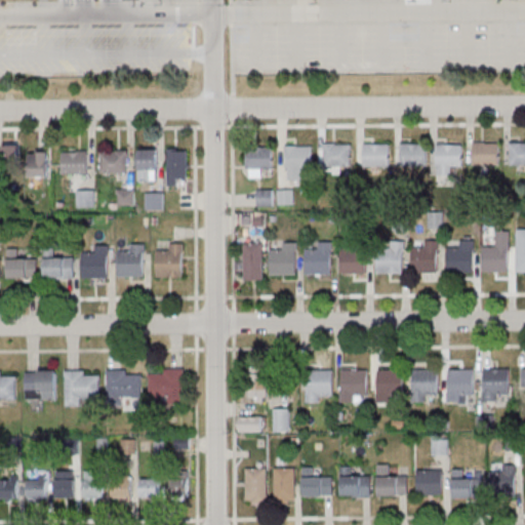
[(499,142),(473,142),(473,165),(499,165),(499,142)]
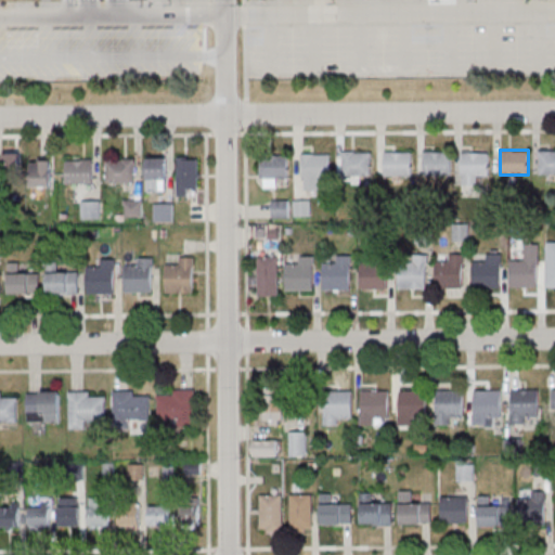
[(539,176),(554,175),(554,150),(539,151),(539,176)]
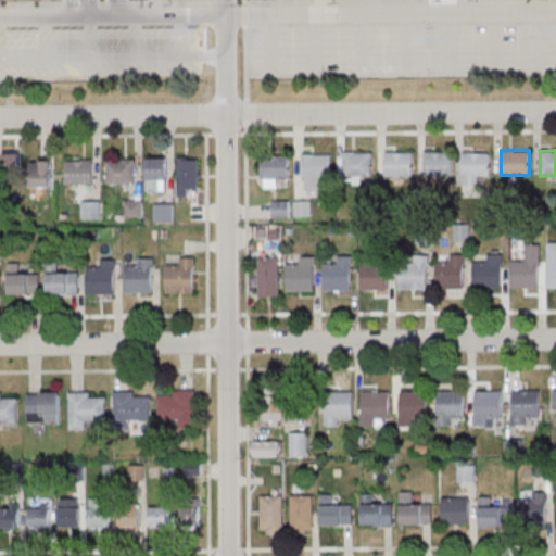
[(371,151),(344,151),(344,176),(371,176),(371,151)]
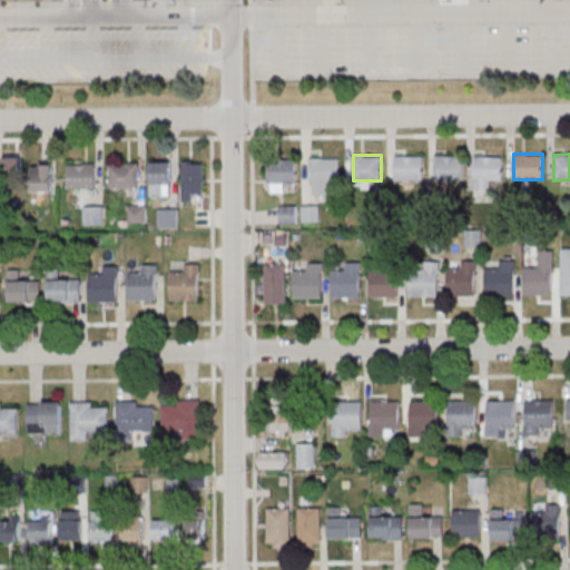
[(394,180),(423,180),(423,156),(394,156),(394,180)]
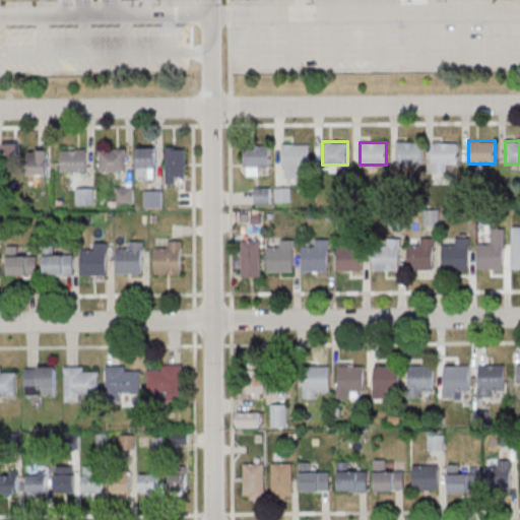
[(423,165),(423,142),(397,142),(397,165),(423,165)]
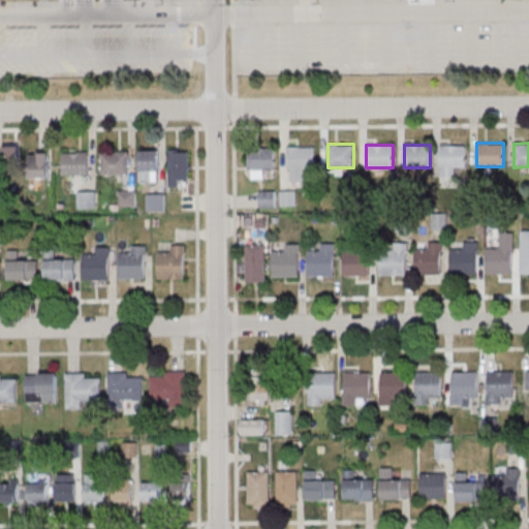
[(439,176),(456,176),(456,167),(466,167),(466,145),(439,145),(439,176)]
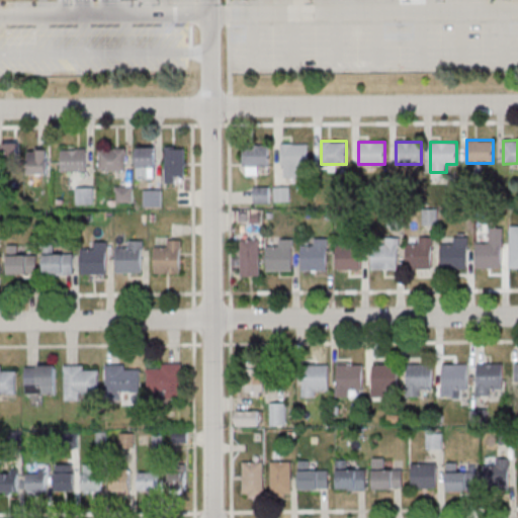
[(5,167),(20,167),(20,144),(5,144),(5,167)]
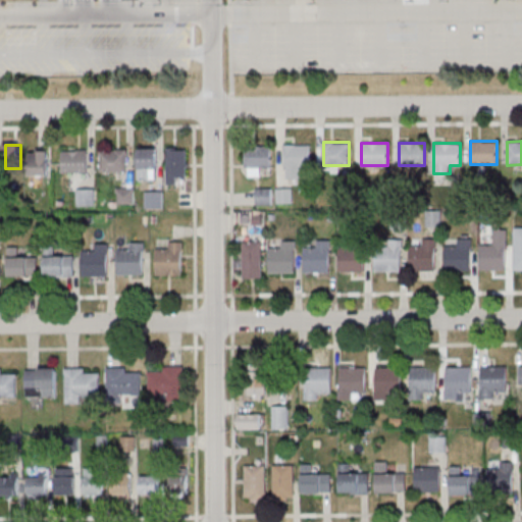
[(246,176),(261,176),(261,167),(271,167),(271,145),(246,145),(246,176)]
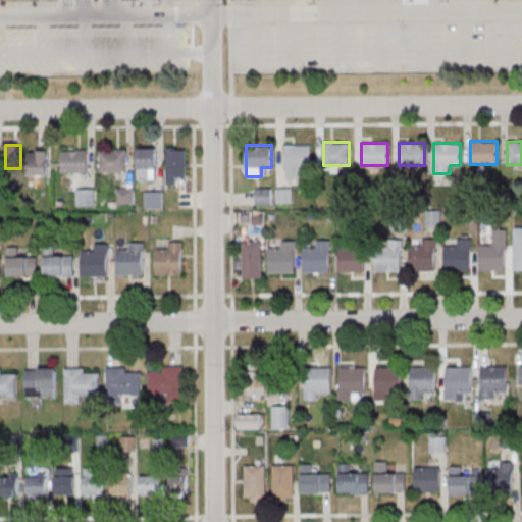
[(301,177),(300,167),(310,166),(310,145),(284,145),(284,178),(301,177)]
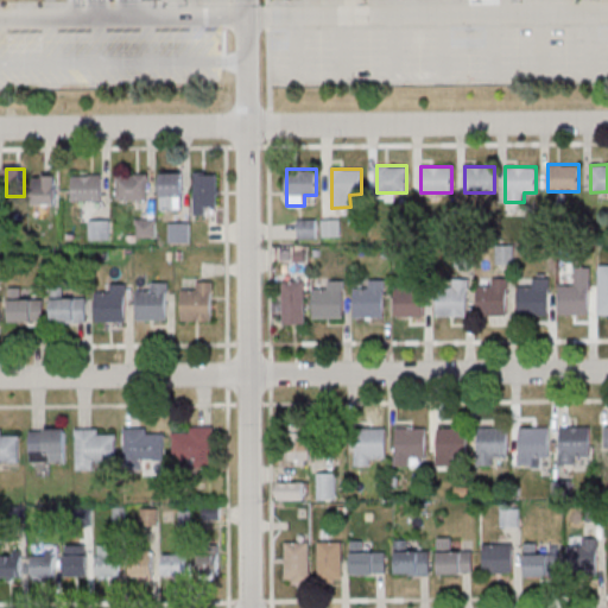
[(195,171),(194,214),(206,214),(206,204),(217,204),(217,171),(195,171)]
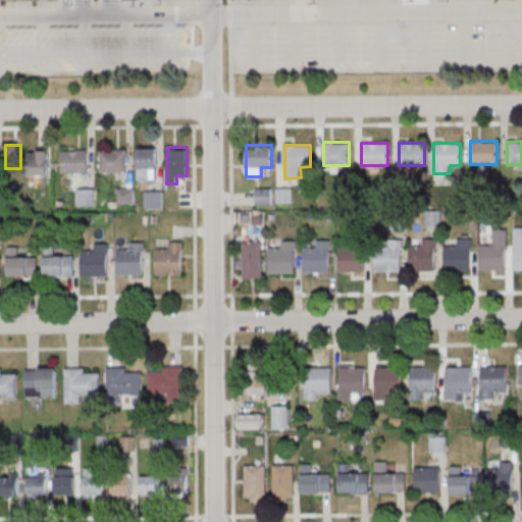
[(138,149),(138,179),(157,179),(157,149),(138,149)]
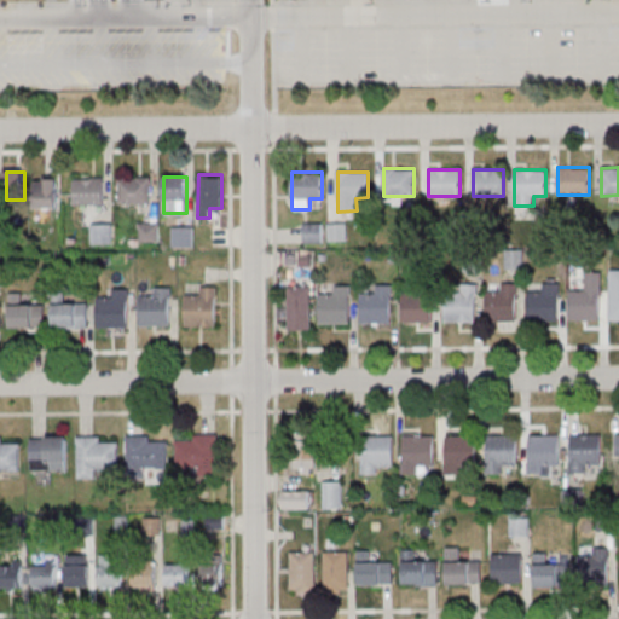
[(151,178),(119,178),(119,206),(151,206),(151,178)]
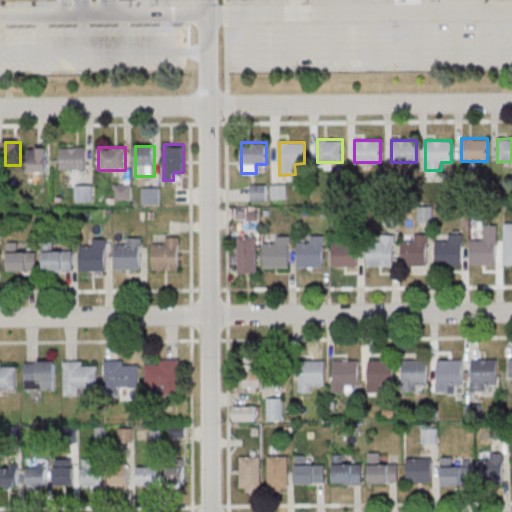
[(29,148),(29,174),(48,174),(48,148),(29,148)]
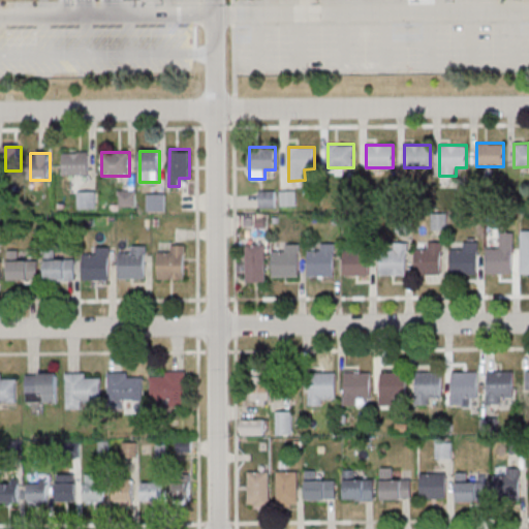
[(89,177),(89,153),(61,153),(61,177),(89,177)]
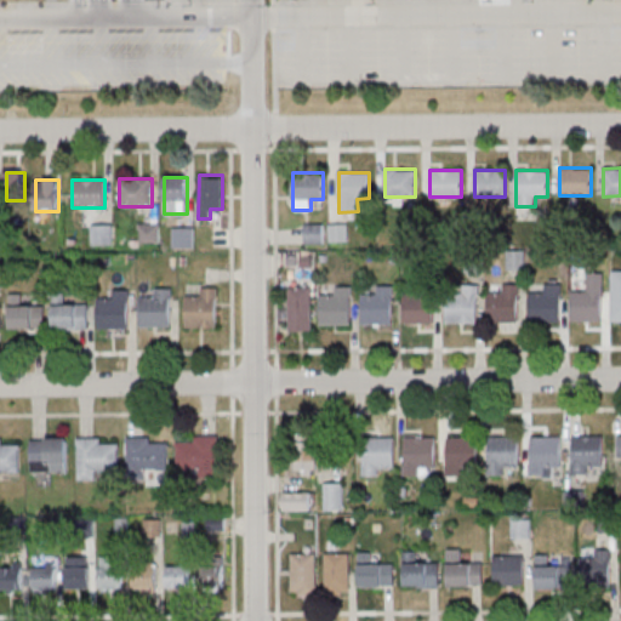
[(138,243),(160,243),(160,224),(138,224),(138,243)]
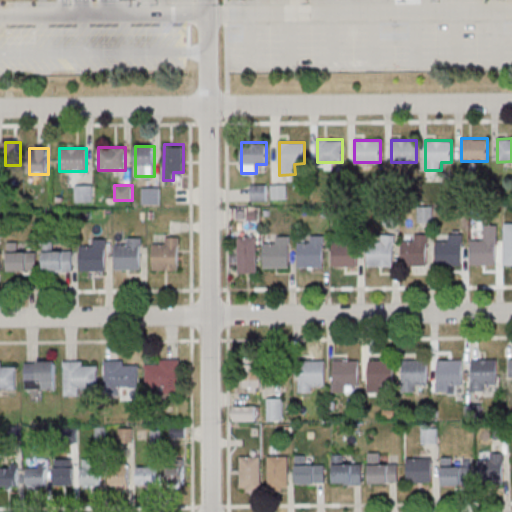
[(266,185),(251,185),(251,200),(266,200),(266,185)]
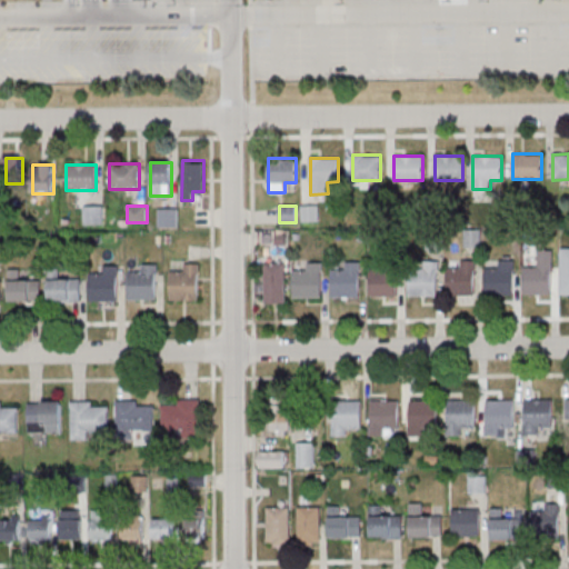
[(102,207),(85,207),(85,225),(102,225),(102,207)]
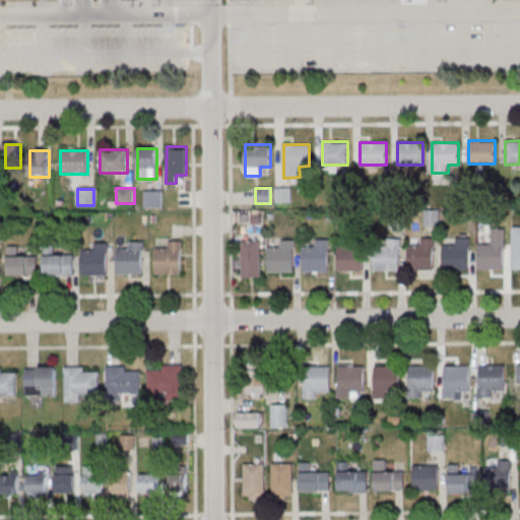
[(290,189),(277,189),(277,201),(290,201),(290,189)]
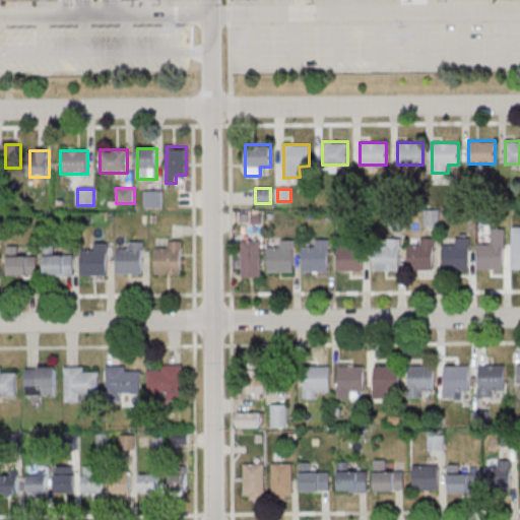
[(144,208),(163,208),(163,191),(144,191),(144,208)]
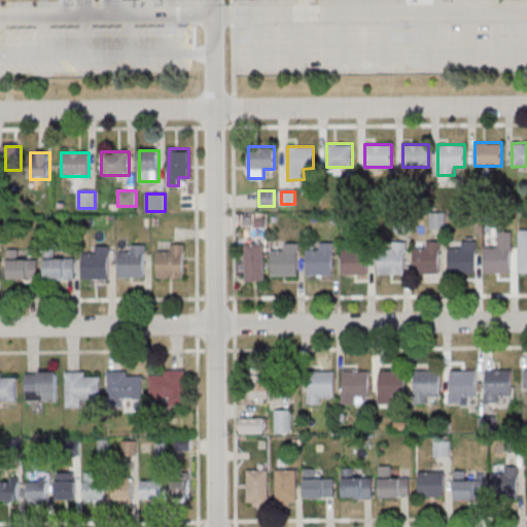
[(512,232),(496,232),(496,248),(485,248),(485,273),(512,273),(512,232)]
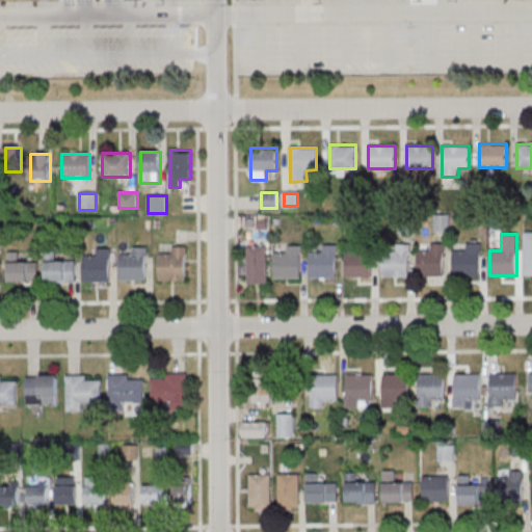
[(301,245),(285,245),(285,253),(273,253),(273,278),(301,278),(301,245)]
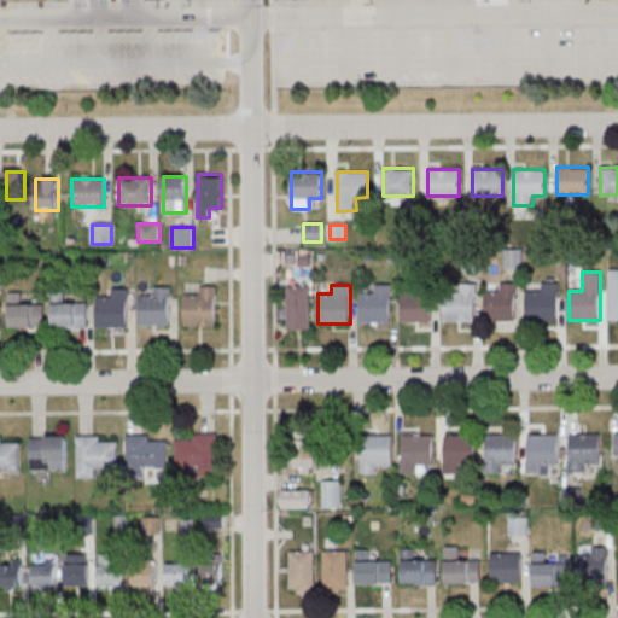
[(390,322),(390,285),(369,285),(369,292),(360,292),(360,322),(390,322)]
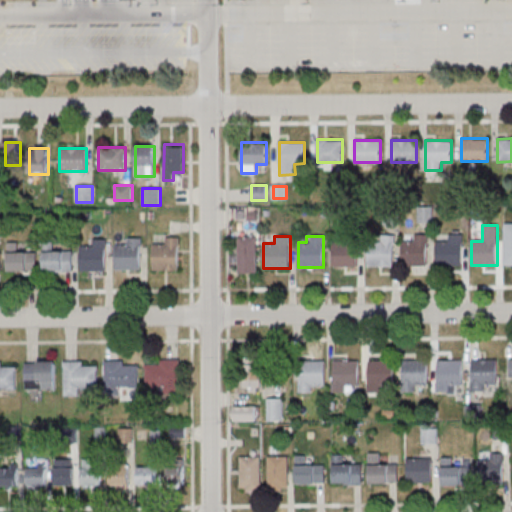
[(427,267),(427,236),(413,236),(414,243),(401,243),(401,267),(427,267)]
